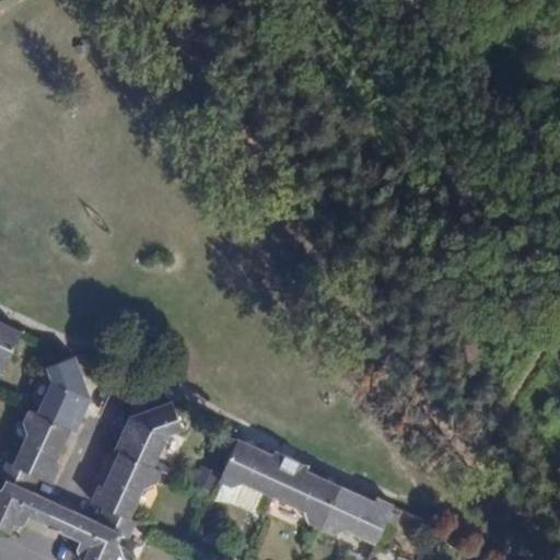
[(0,373),(3,374),(22,334),(6,325),(0,322),(0,373)]
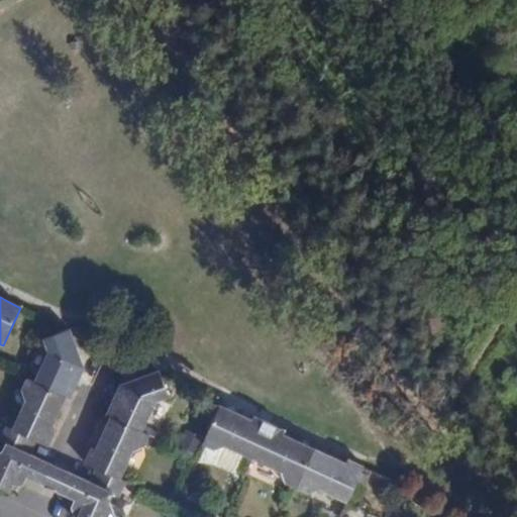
[(44,340),(54,335),(50,324),(40,328),(44,340)]
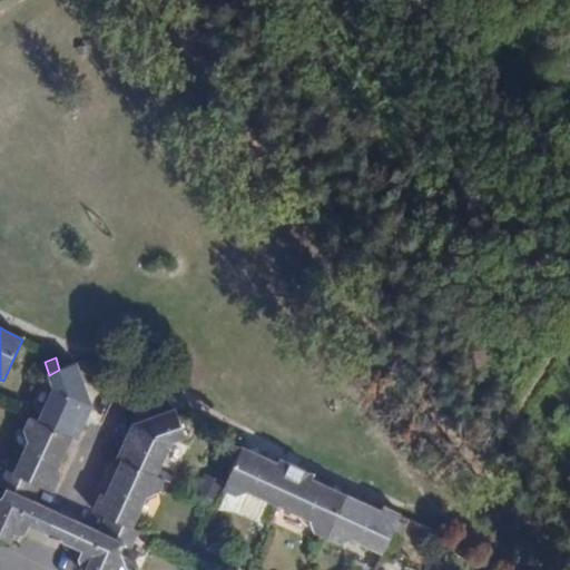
[(92,408),(77,364),(76,363),(59,370),(49,375),(46,375),(51,392),(37,422),(71,438),(76,440),(86,420),(92,408)]
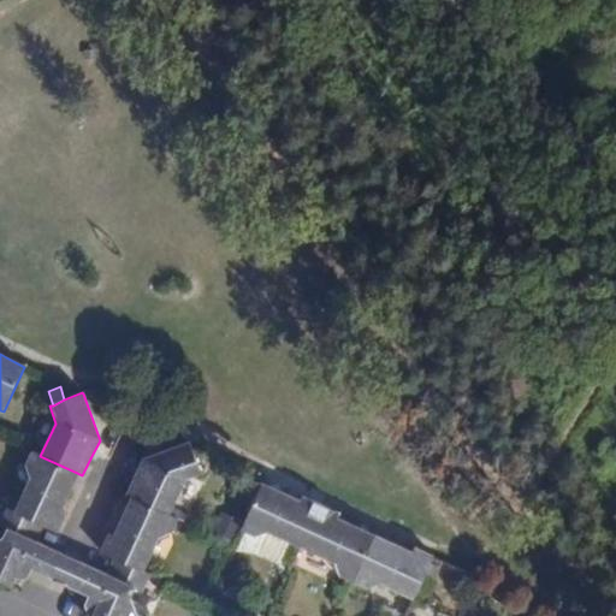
[(199,473),(208,454),(203,451),(193,454),(188,442),(143,457),(136,474),(126,496),(131,498),(169,515),(172,507),(184,480),(199,473)]
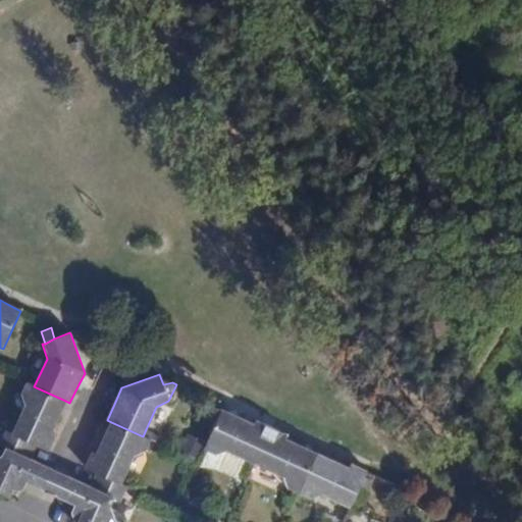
[(61,409),(65,401),(34,386),(25,383),(21,394),(25,405),(12,434),(36,446),(49,451),(55,435),(51,433),(61,409)]
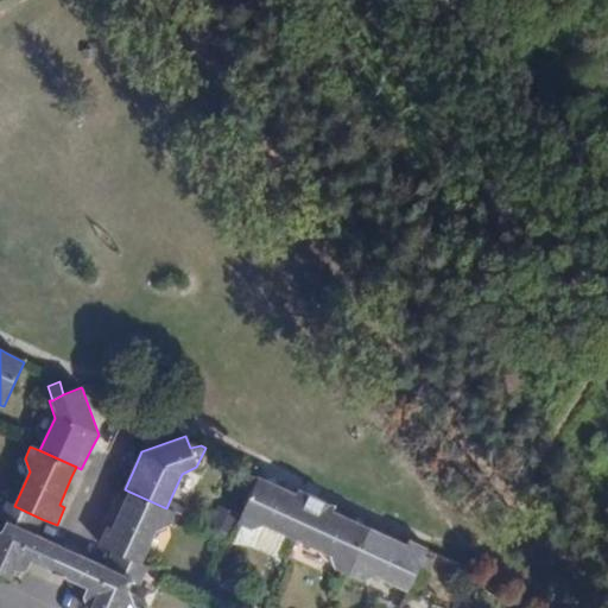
[(297,540),(316,500),(299,491),(297,494),(286,491),(259,477),(238,525),(252,531),(264,525),(297,540)]
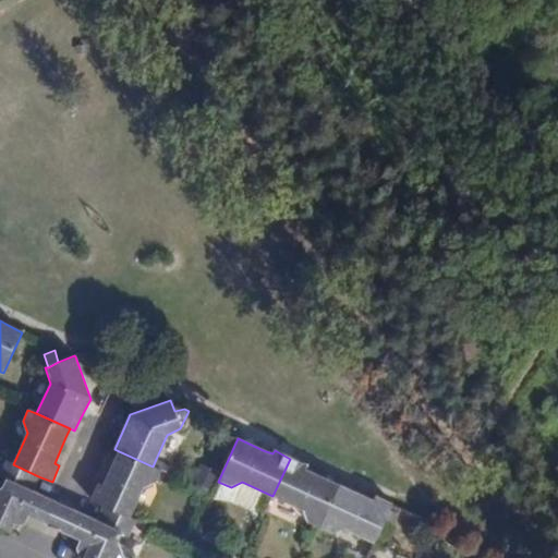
[(160,470),(153,466),(119,451),(110,471),(104,486),(99,484),(91,499),(104,506),(126,517),(142,485),(156,480),(160,470)]
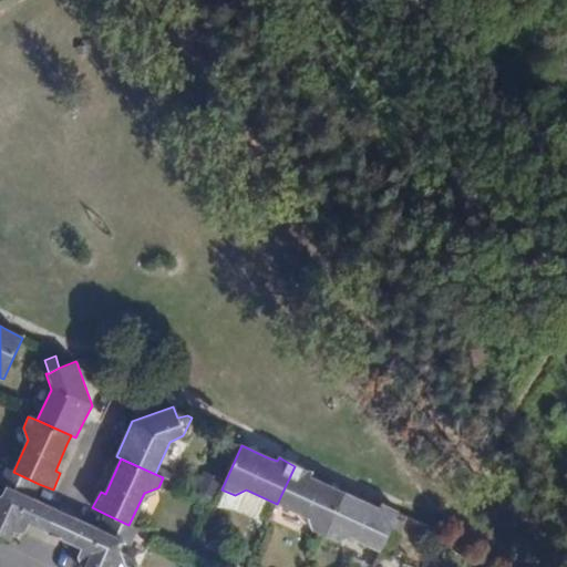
[(184,480),(158,466),(155,474),(163,477),(182,486),(184,480)]
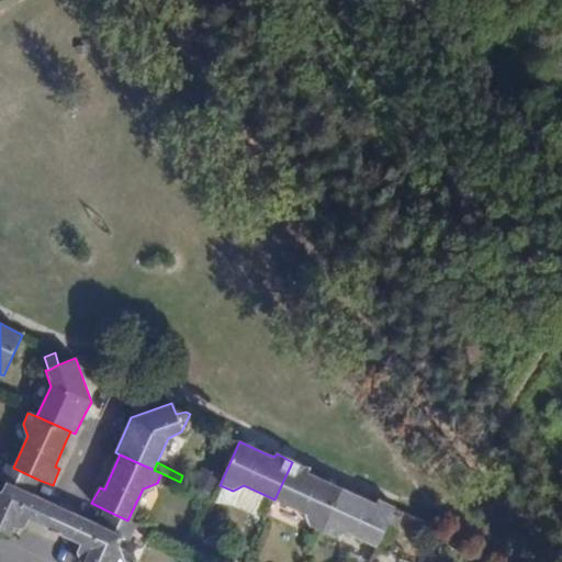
[(322,534),(343,490),(327,483),(306,473),(308,469),(292,462),(274,499),(281,503),(304,513),(308,527),(322,534)]
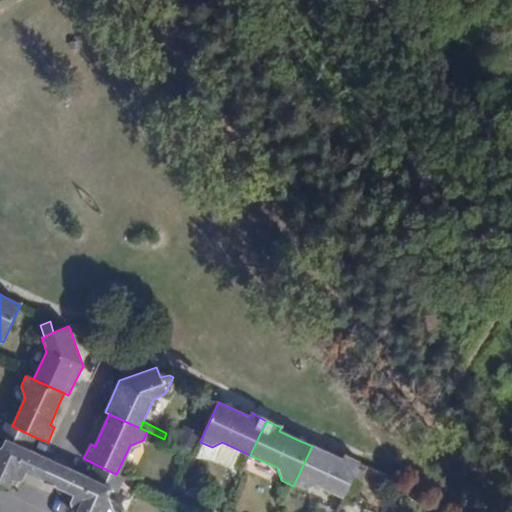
[(30,450),(35,437),(12,426),(6,423),(0,436),(0,439),(5,442),(3,447),(0,447),(0,481),(8,486),(13,476),(19,480),(24,479),(26,473),(33,477),(42,481),(51,460),(30,450)]
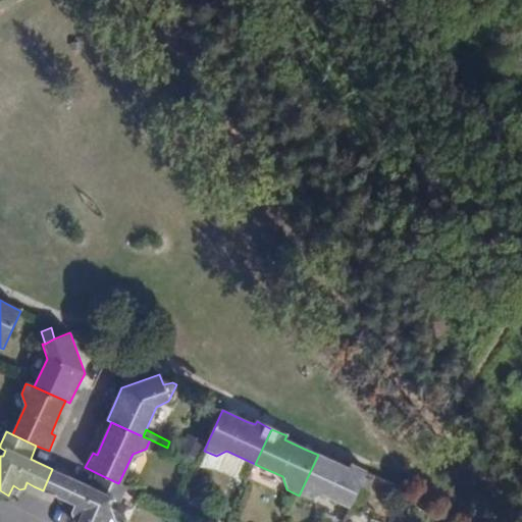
[(351,509),(367,472),(352,465),(350,469),(333,462),(318,455),(299,496),(310,501),(324,496),(351,509)]
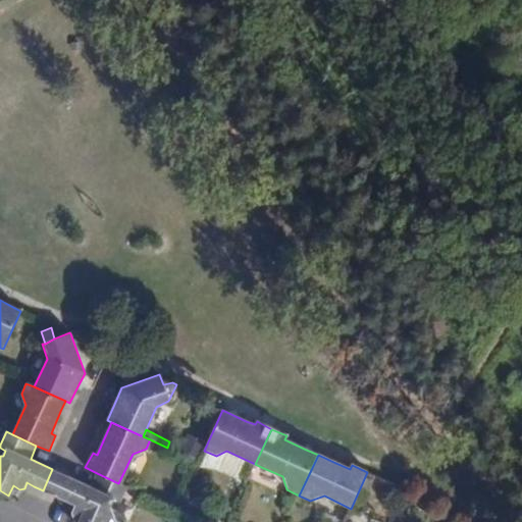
[(255,482),(261,467),(255,464),(249,479),(255,482)]
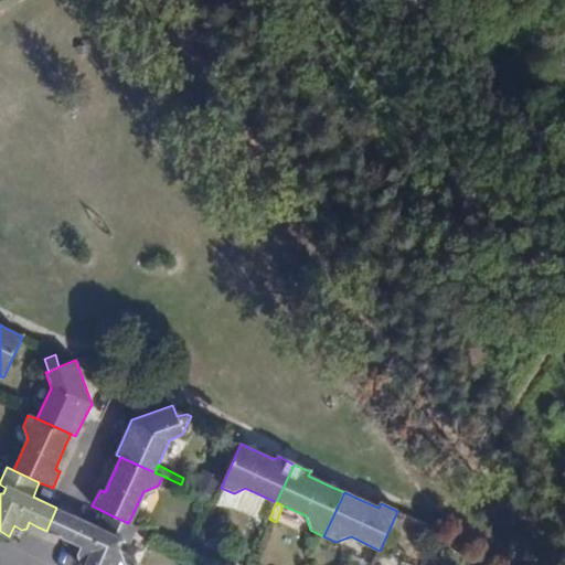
[(63,539),(73,515),(65,512),(56,508),(46,531),(55,535),(63,539)]
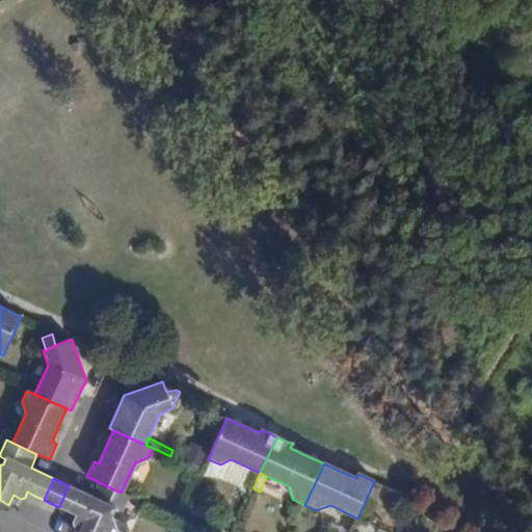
[(122,512),(129,496),(121,493),(99,482),(92,497),(69,485),(59,507),(64,509),(77,515),(75,521),(77,526),(83,528),(80,531),(116,531),(111,520),(115,510),(122,512)]
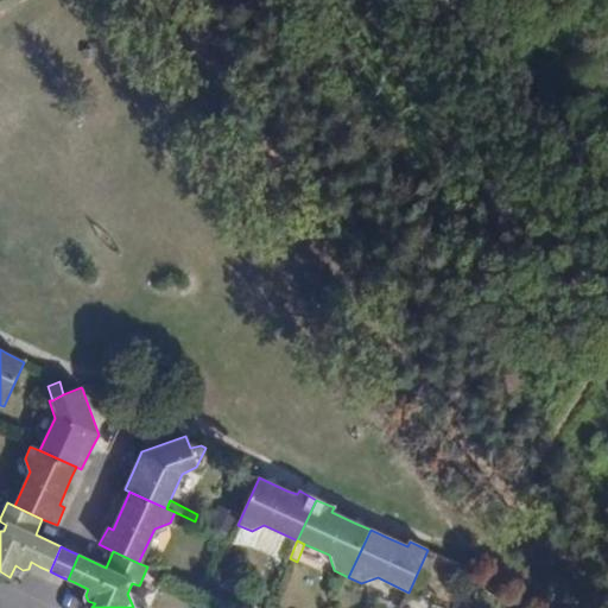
All buildings are outlined.
